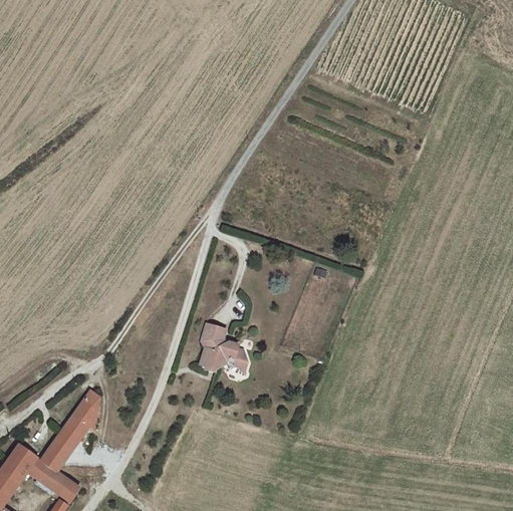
[(233,364),(235,364),(237,365),(244,367),(245,367),(247,360),(243,348),(237,346),(238,343),(227,339),(225,341),(223,336),(225,327),(206,321),(201,338),(205,345),(199,362),(204,364),(215,367),(225,362),(226,361),(228,358),(231,356),(235,358),(233,364)]
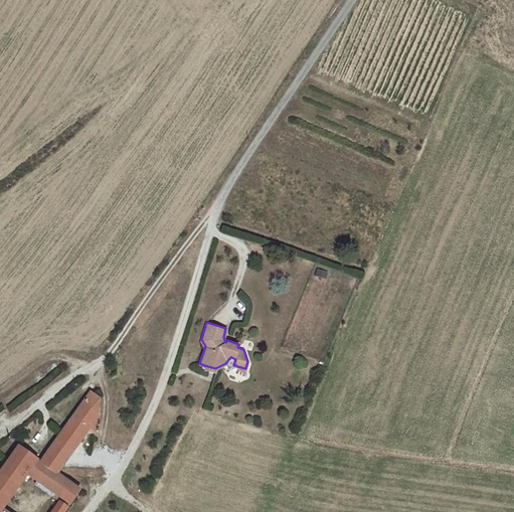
[(226,362),(225,363),(228,368),(235,365),(233,365),(235,359),(231,357),(228,359),(226,362)]
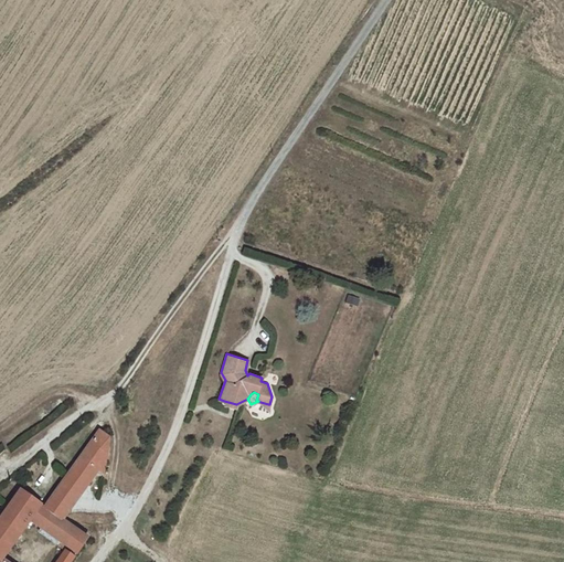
[(98,427),(78,456),(97,468),(103,472),(108,435),(98,427)]
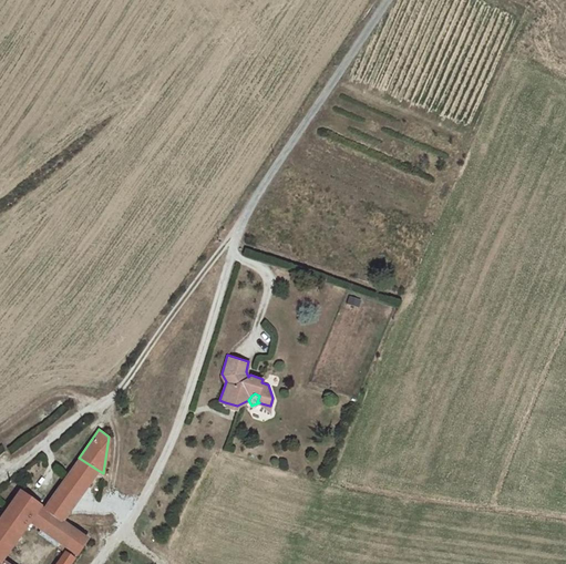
[(62,520),(98,470),(79,458),(44,506),(62,520)]
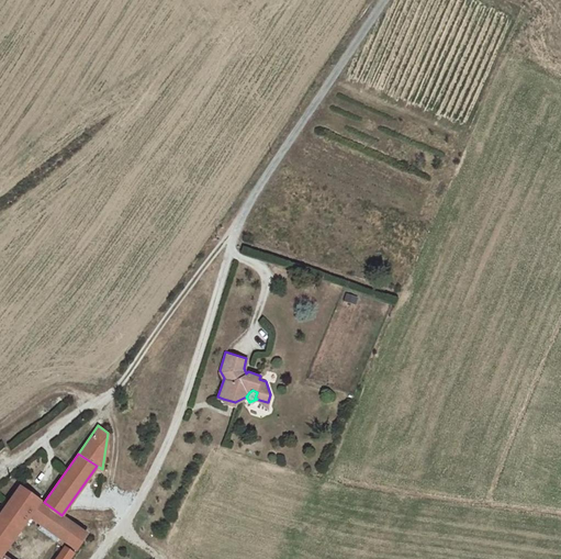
[(20,484),(0,512),(0,558),(8,558),(1,554),(31,512),(68,539),(65,545),(64,545),(53,558),(67,558),(87,533),(62,515),(44,502),(38,499),(20,484)]
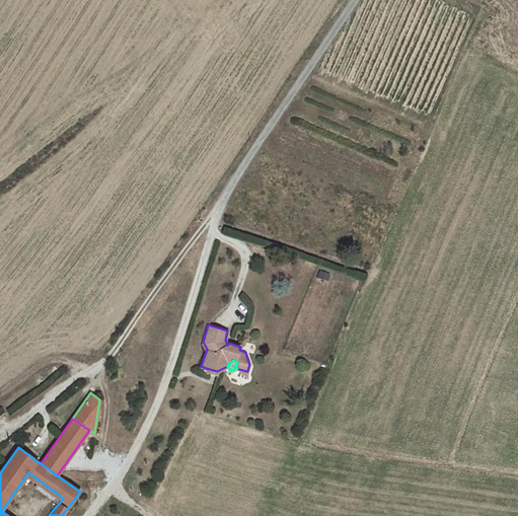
All buildings are outlined.
